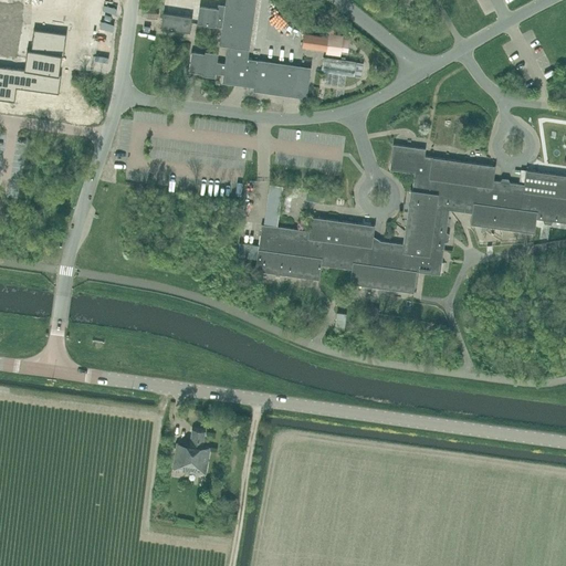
[(255,0),(224,0),(224,4),(218,4),(217,8),(199,6),(197,23),(222,27),(219,45),(227,45),(224,63),(217,62),(218,53),(205,52),(205,53),(191,52),(189,72),(201,73),(201,75),(215,77),(216,73),(223,74),(222,83),(253,87),(253,91),(306,98),(311,67),(244,58),(245,49),(249,49),(255,0)]
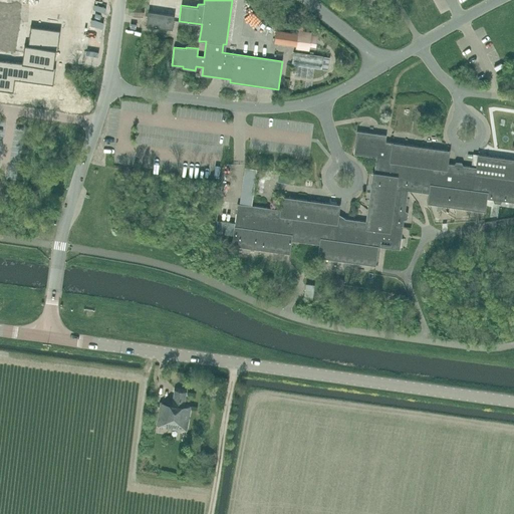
[(175,15),(152,12),(148,12),(146,25),(173,29),(175,15)]
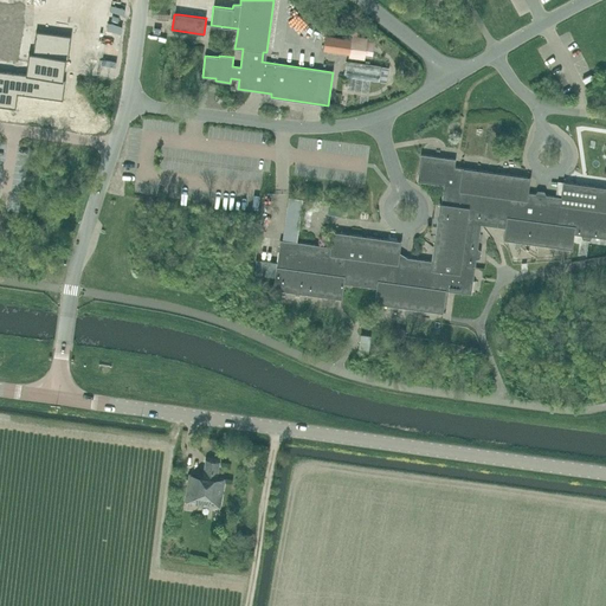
[(0,105),(15,109),(18,94),(63,100),(65,79),(64,79),(66,60),(68,60),(71,36),(37,31),(33,53),(30,53),(26,75),(0,70),(0,105)]
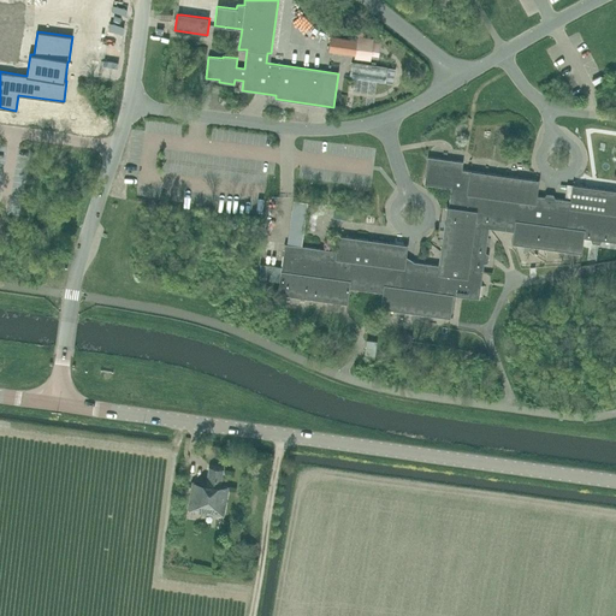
[(332,36),(330,49),(354,53),(355,53),(354,57),(369,59),(372,39),(357,36),(357,39),(353,39),(332,36)]
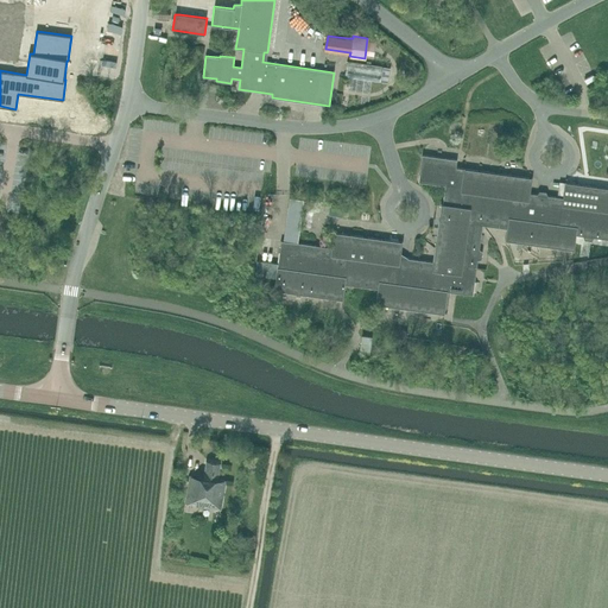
[(381,78),(382,67),(348,63),(346,75),(381,78)]
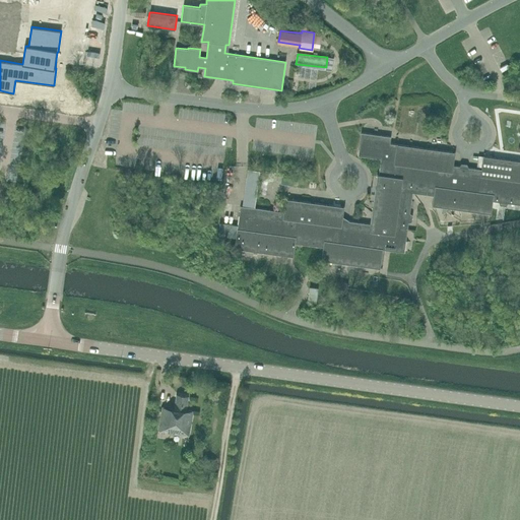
[(390,143),(391,137),(361,133),(358,155),(381,158),(379,175),(378,174),(371,223),(342,220),(344,206),(285,198),(283,212),(255,208),(253,217),(246,216),(245,224),(238,223),(234,249),(293,257),(295,244),(323,248),(321,261),(380,269),(383,250),(404,253),(407,229),(400,228),(406,189),(434,193),(432,206),(491,214),(493,201),(519,204),(519,160),(483,155),(481,170),(453,166),(455,151),(396,143),(396,144),(390,143)]
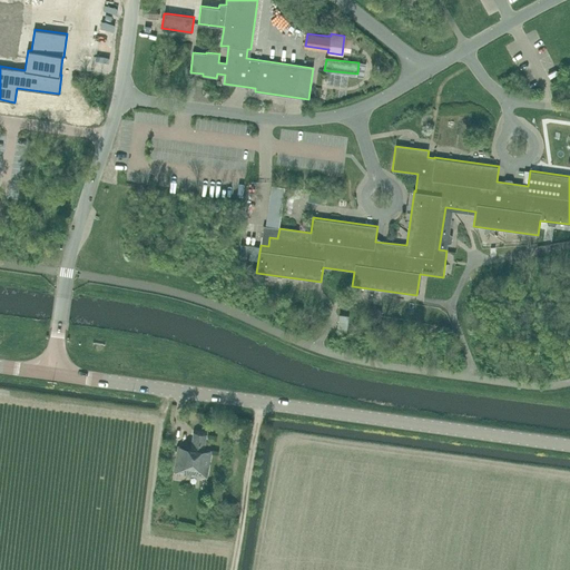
[(296,209),(297,188),(288,187),(287,209),(296,209)]
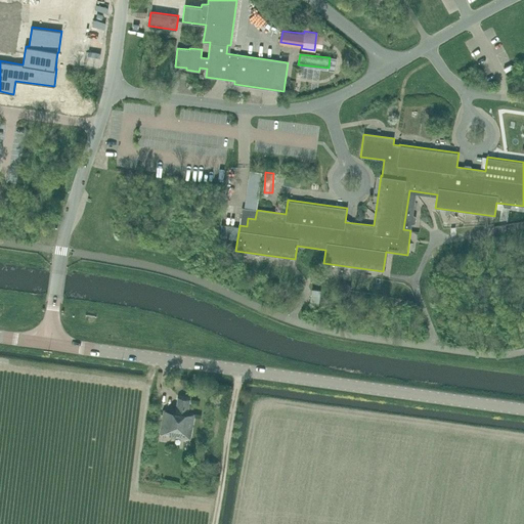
[(257,181),(261,180),(259,173),(250,175),(252,189),(258,188),(257,181)]
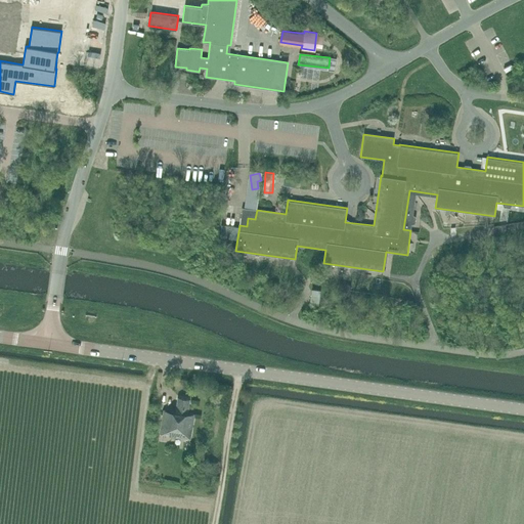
[(320,292),(312,292),(310,305),(319,306),(320,292)]
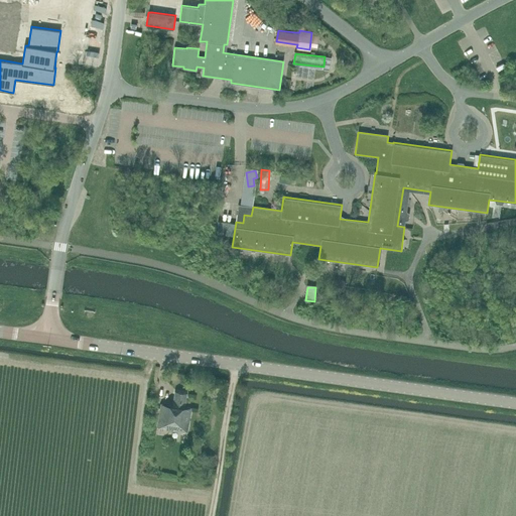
[(160,403),(157,426),(166,428),(166,429),(187,432),(190,408),(185,407),(186,393),(174,391),(172,405),(160,403)]
